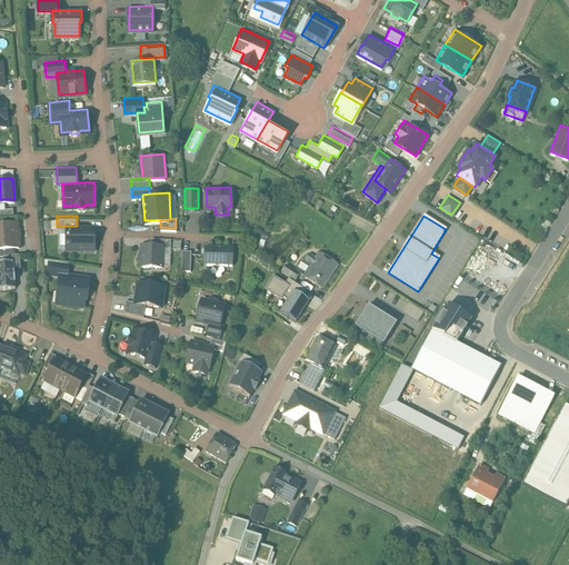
[(17,220),(0,221),(0,246),(15,245),(19,245),(17,220)]
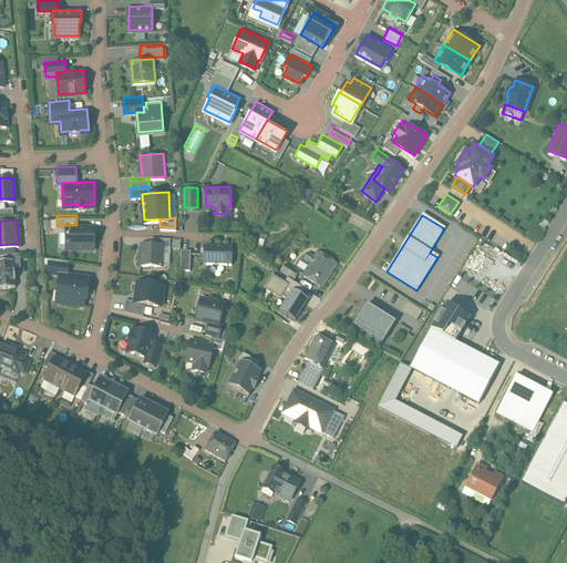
[(76,225),(66,225),(66,246),(93,246),(93,225),(76,225)]
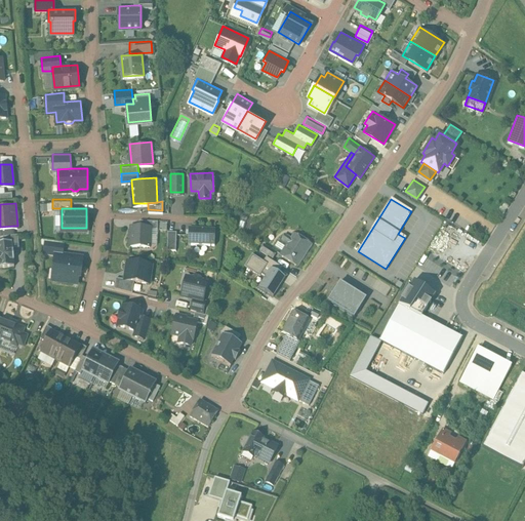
[(158,218),(139,217),(138,224),(150,224),(150,226),(157,226),(158,218)]
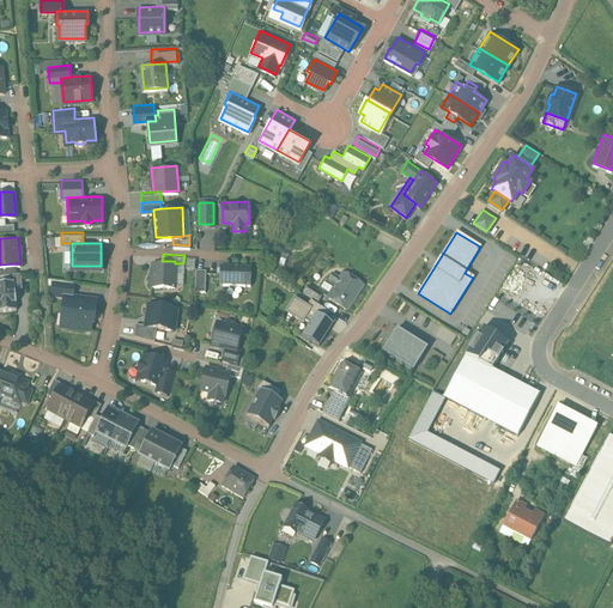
[(162,261),(153,261),(152,283),(175,284),(175,263),(175,261),(162,261)]
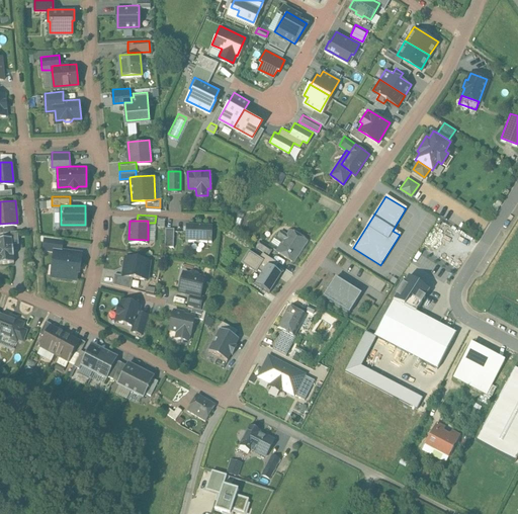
[(212,223),(186,222),(185,238),(211,239),(212,223)]
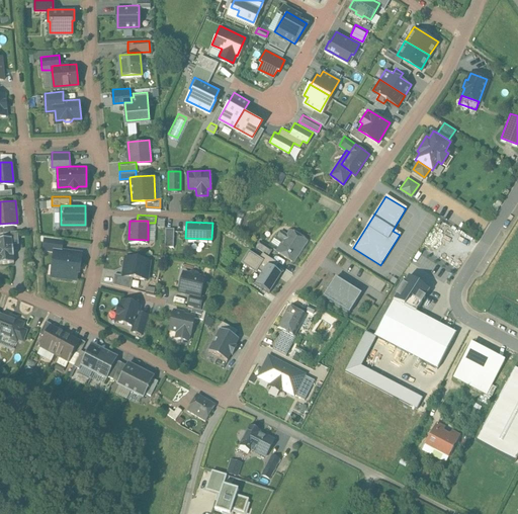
[(174,226),(165,225),(165,243),(173,244),(174,226)]
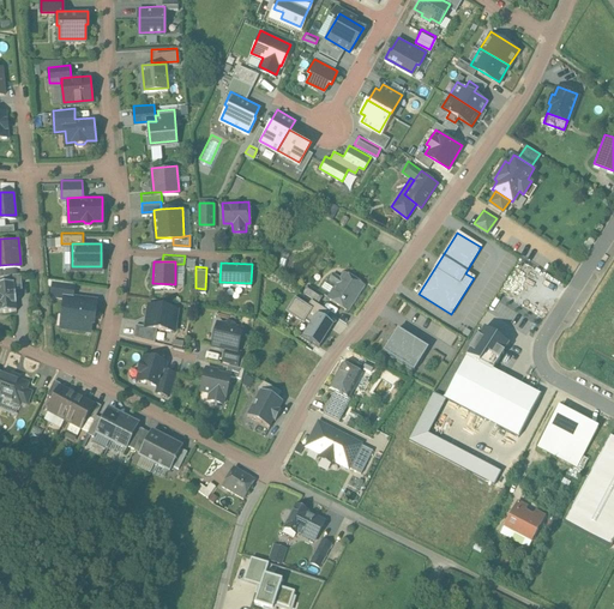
[(339,275),(333,270),(329,276),(336,281),(327,295),(348,308),(365,282),(344,269),(339,275)]
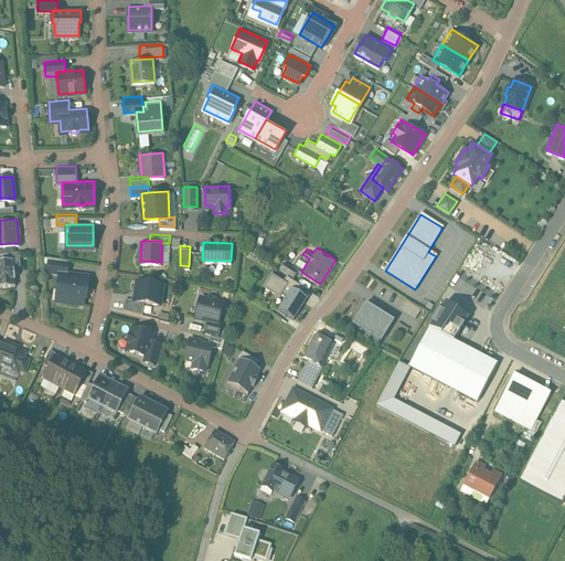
[(16,250),(11,250),(12,256),(13,264),(20,263),(19,250),(16,250)]
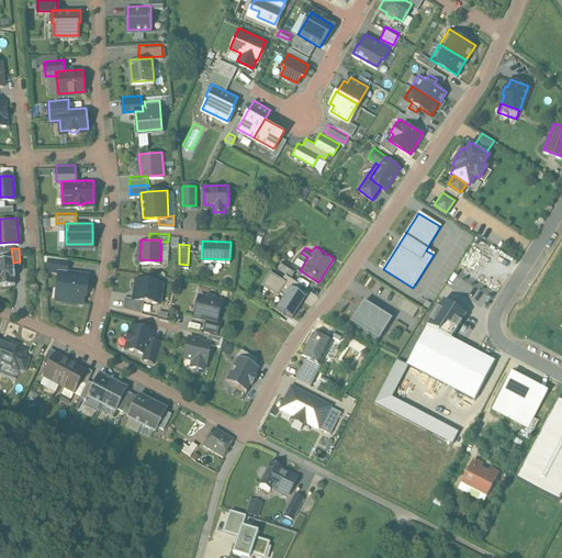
[(12,255),(0,256),(0,282),(15,281),(14,275),(14,264),(13,264),(13,263),(12,255)]
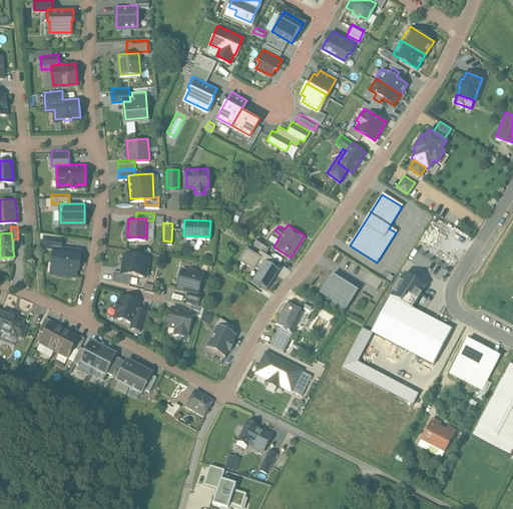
[(62,236),(44,233),(42,244),(53,245),(60,246),(62,236)]
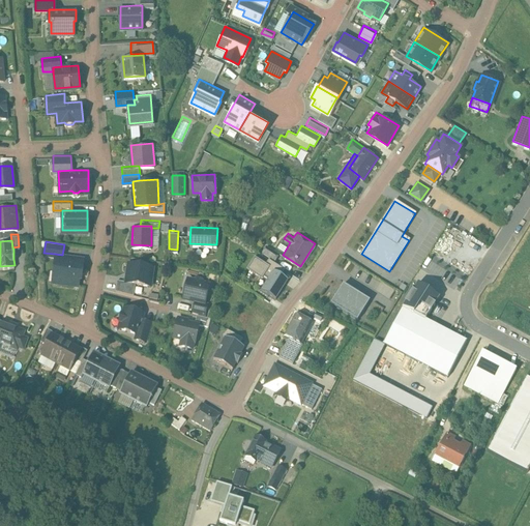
[(280,252),(266,243),(262,250),(275,258),(280,252)]
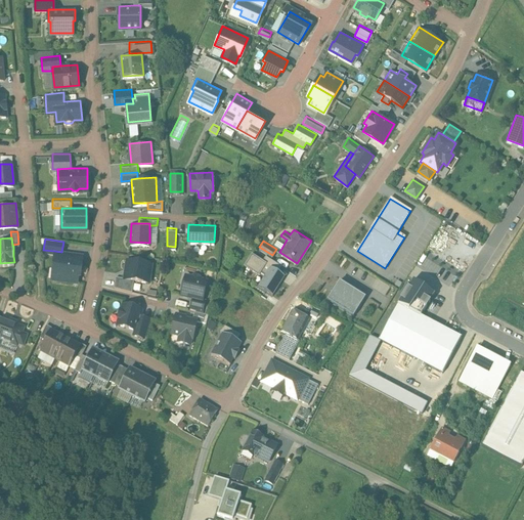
[(61,252),(54,251),(51,275),(77,278),(78,269),(80,269),(82,254),(61,252)]
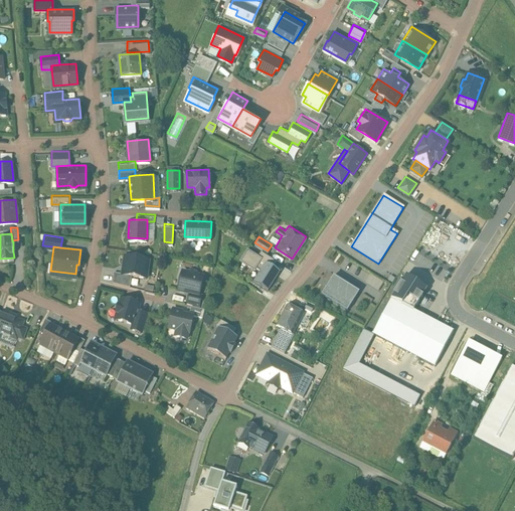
[(251,275),(272,288),(284,269),(251,247),(243,261),(255,269),(251,275)]
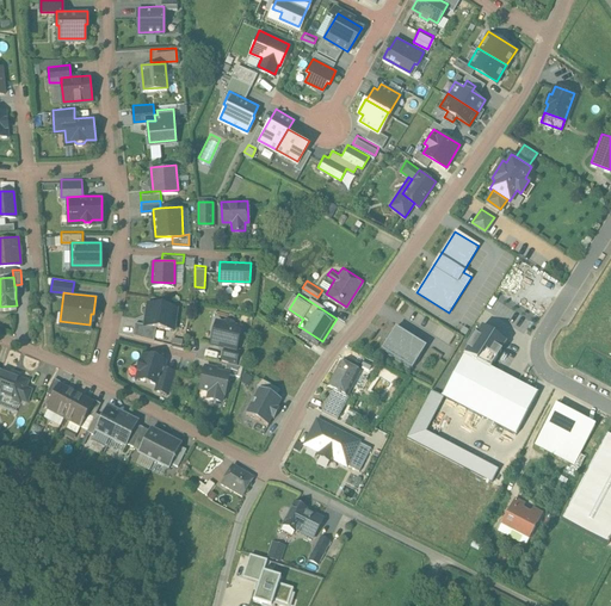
[(177,304),(148,300),(144,320),(144,321),(156,323),(173,326),(177,304)]
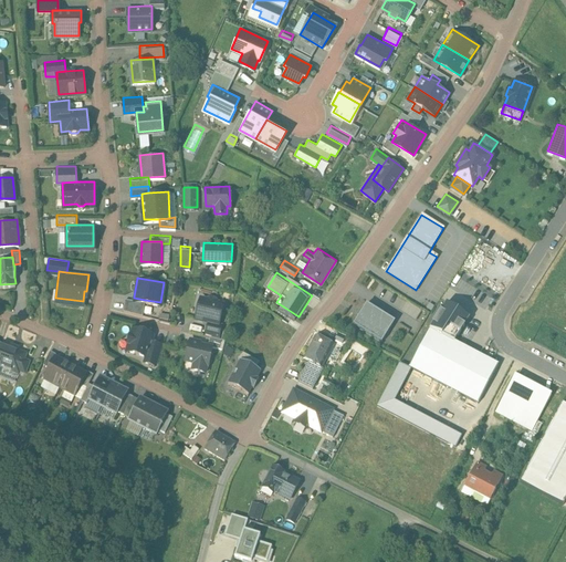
[(210,294),(207,297),(201,294),(199,301),(197,302),(196,306),(197,309),(196,315),(208,319),(218,321),(218,320),(223,300),(217,299),(215,295),(210,294)]
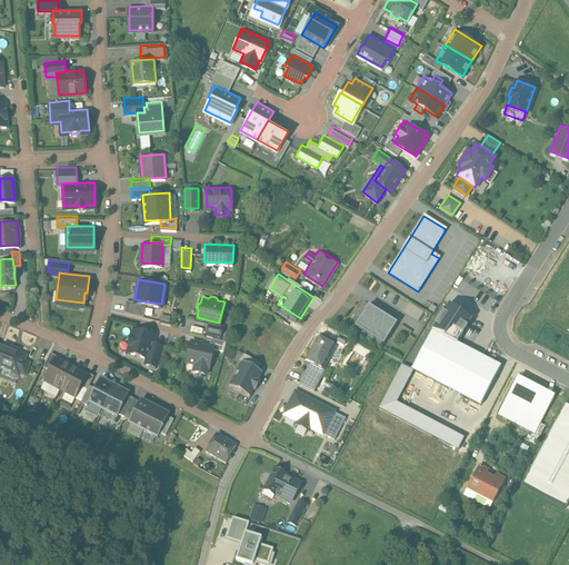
[(146,301),(135,299),(135,298),(126,297),(123,308),(143,313),(146,301)]
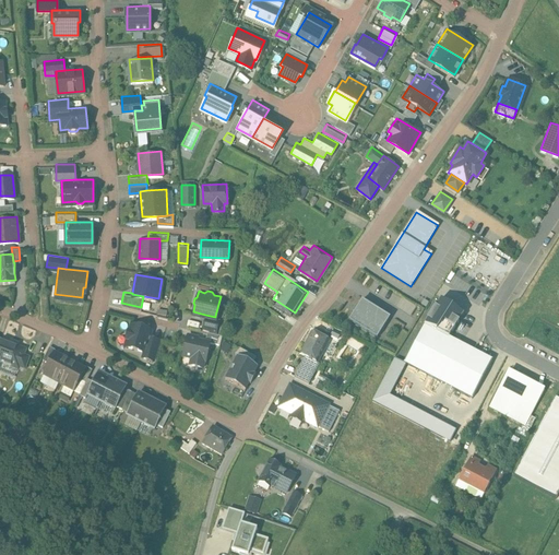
[(439,294),(404,361),(472,396),(491,357),(451,335),(466,308),(439,294)]
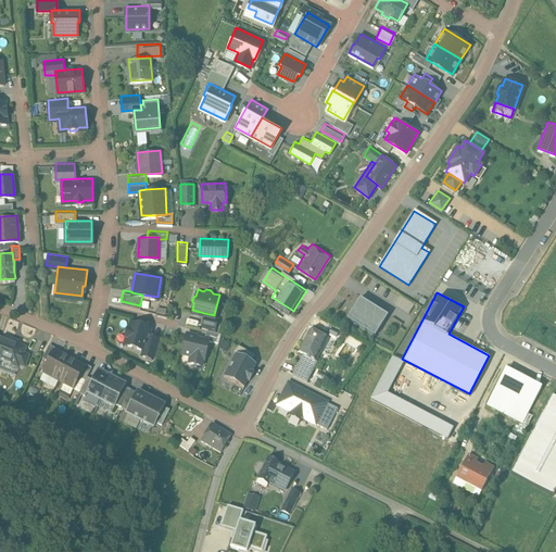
[(388,313),(359,296),(348,316),(375,334),(388,313)]
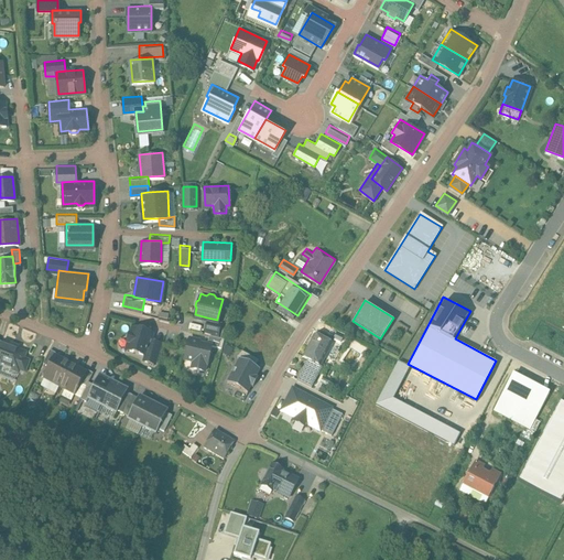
[(217,320),(207,318),(205,329),(218,332),(221,320),(217,319),(217,320)]
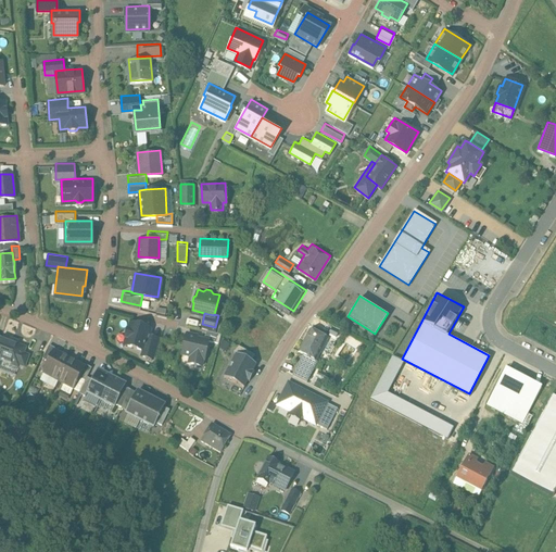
[(150,324),(130,318),(129,325),(128,325),(125,333),(126,333),(125,339),(143,345),(143,346),(148,331),(150,324)]
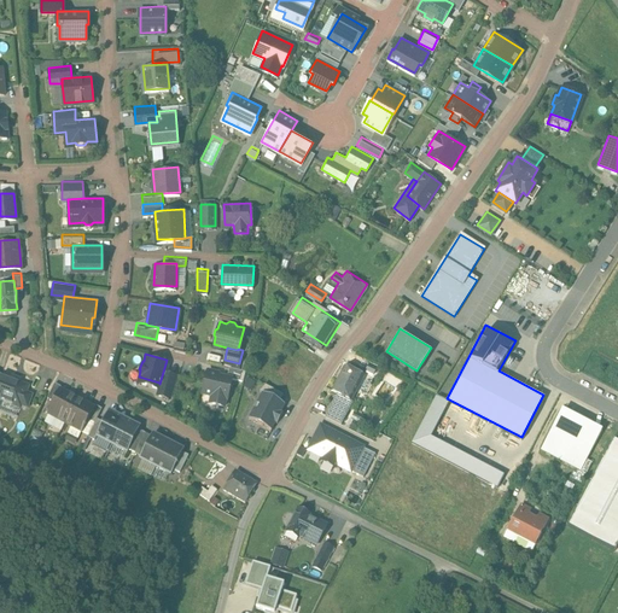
[(365,372),(344,362),(332,387),(337,390),(333,396),(343,401),(345,395),(351,397),(365,372)]
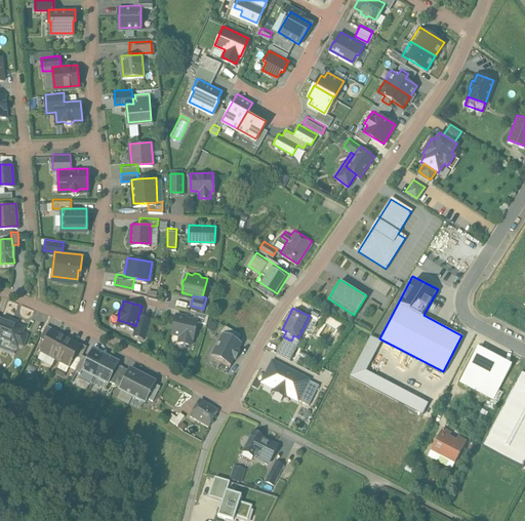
[(208,312),(195,309),(193,317),(197,318),(206,320),(208,312)]
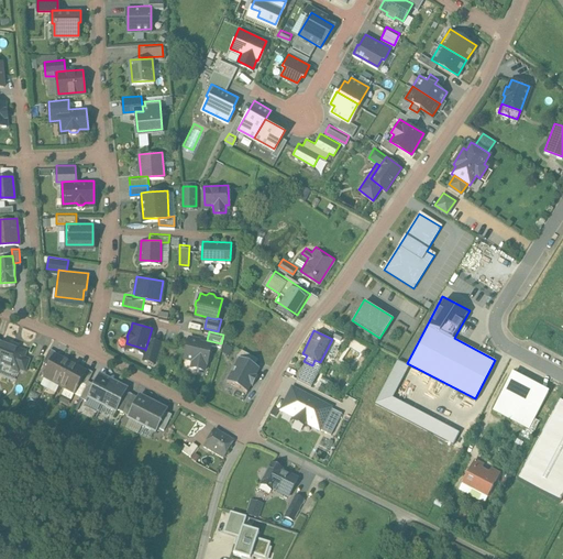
[(207,340),(199,338),(199,336),(189,332),(184,354),(192,355),(191,363),(203,365),(206,359),(207,360),(211,341),(207,340)]
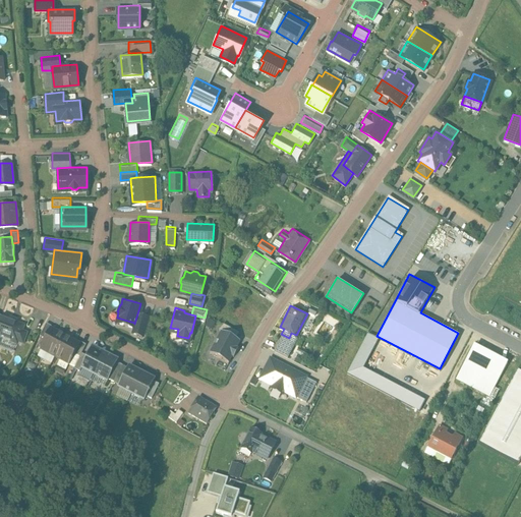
[(23,319),(0,309),(0,329),(16,336),(18,331),(23,333),(26,326),(21,324),(23,319)]
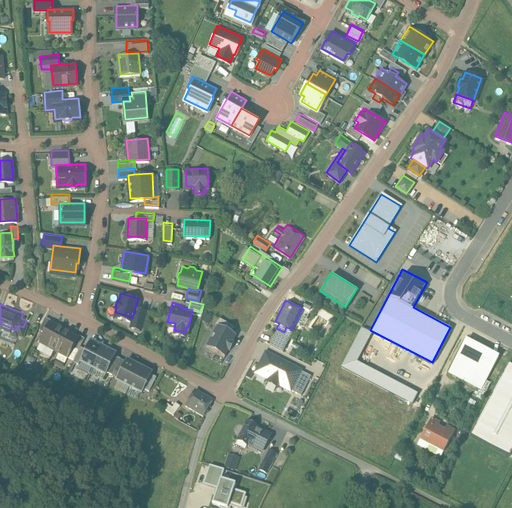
[(146,308),(136,305),(132,318),(132,317),(130,322),(140,325),(146,308)]
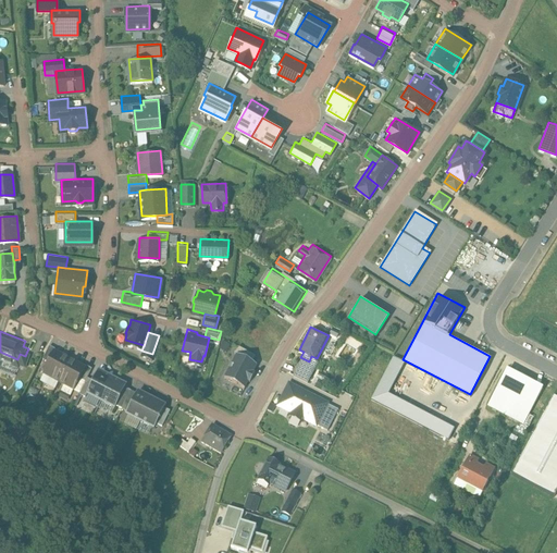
[(56,343),(49,340),(42,352),(48,355),(54,344),(56,343)]
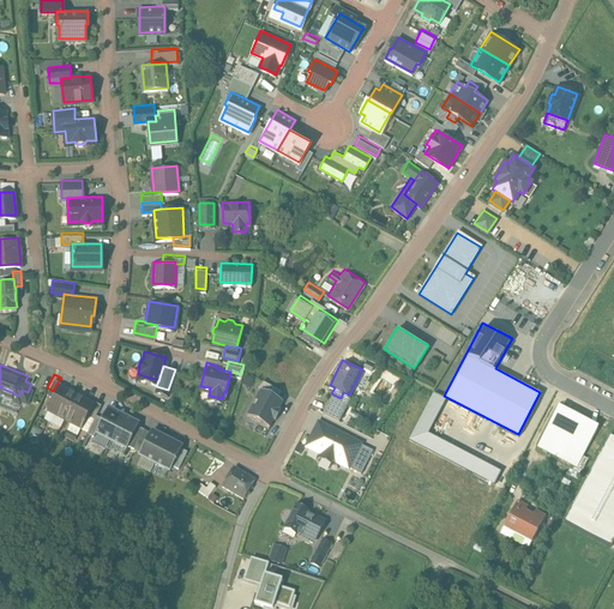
[(282,387),(263,378),(258,386),(260,386),(278,396),(282,387)]
